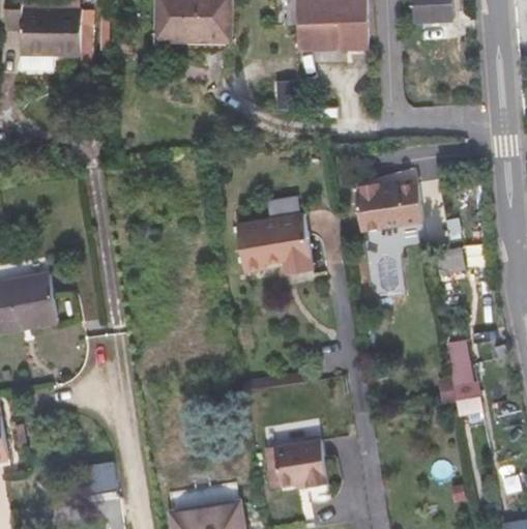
[(81,9),(57,9),(57,0),(4,0),(4,31),(20,31),(20,56),(81,57),(81,55),(81,40),(81,9)]
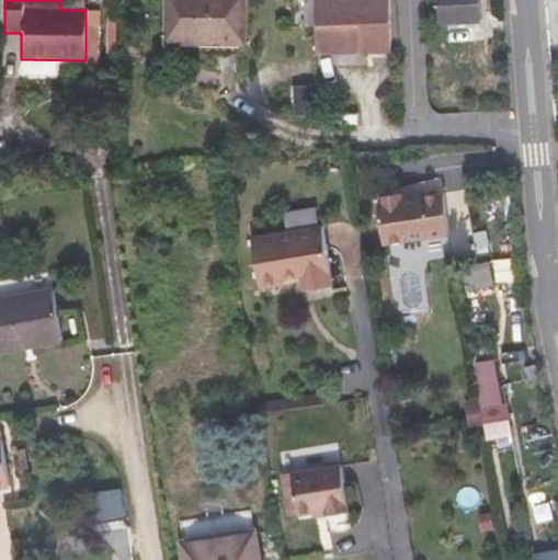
[(194,40),(243,40),(243,0),(164,0),(164,43),(194,44),(194,40)]
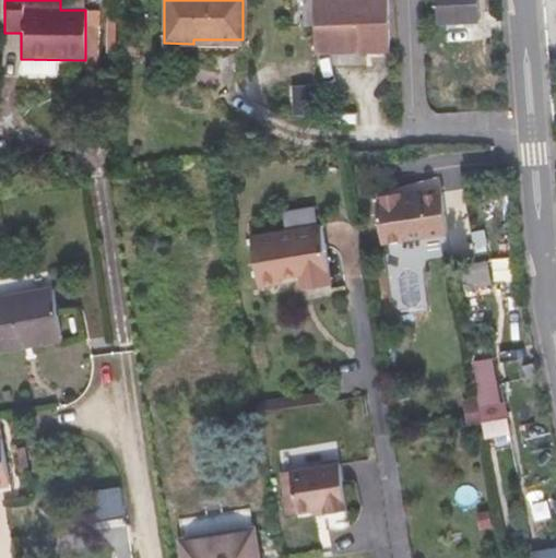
[(298,0),(286,0),(288,27),(300,25),(298,0)]
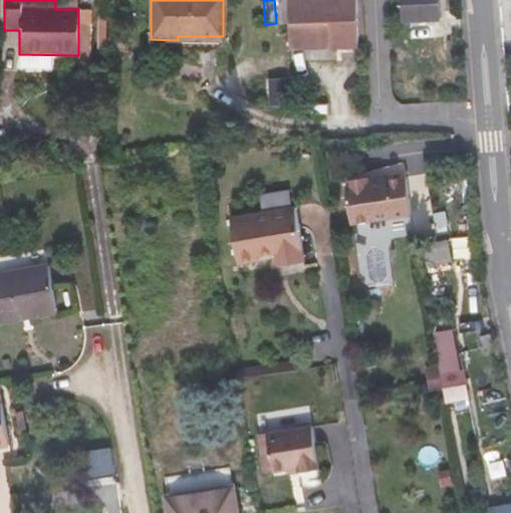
[(285,0),(286,23),(328,21),(329,48),(356,47),(353,0),(285,0)]
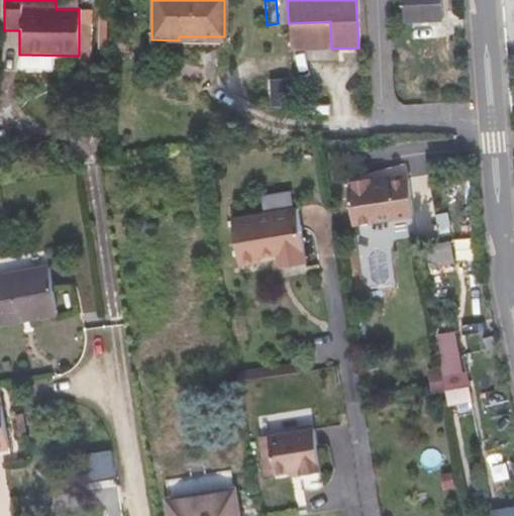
[(402,0),(403,20),(441,19),(440,0),(402,0)]
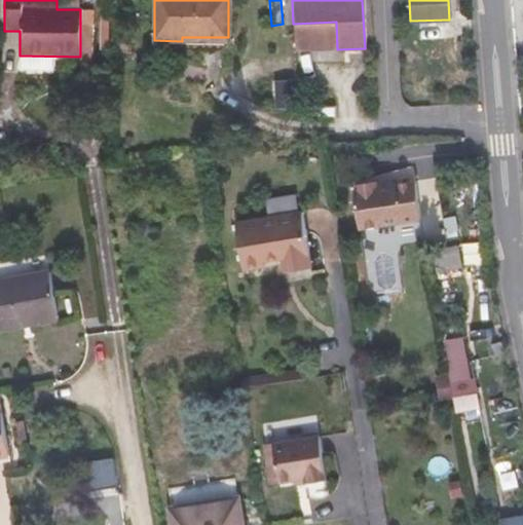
[(293,24),(293,50),(337,49),(336,22),(293,24)]
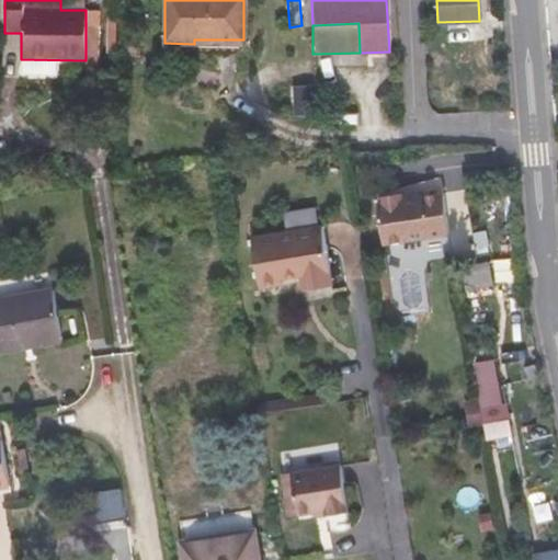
[(138,37),(125,36),(125,57),(137,58),(138,37)]
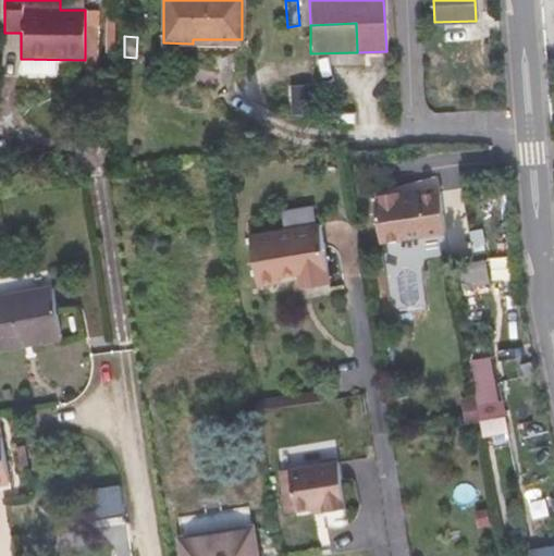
[(85,42),(85,58),(96,58),(96,44),(85,42)]
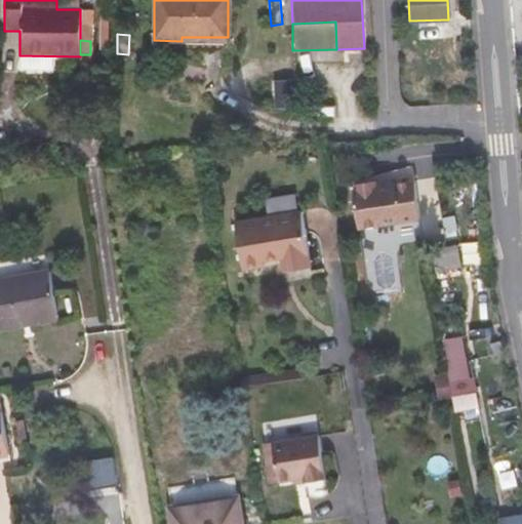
[(350,191),(357,231),(419,220),(413,180),(375,186),(374,180),(353,185),(354,190),(350,191)]
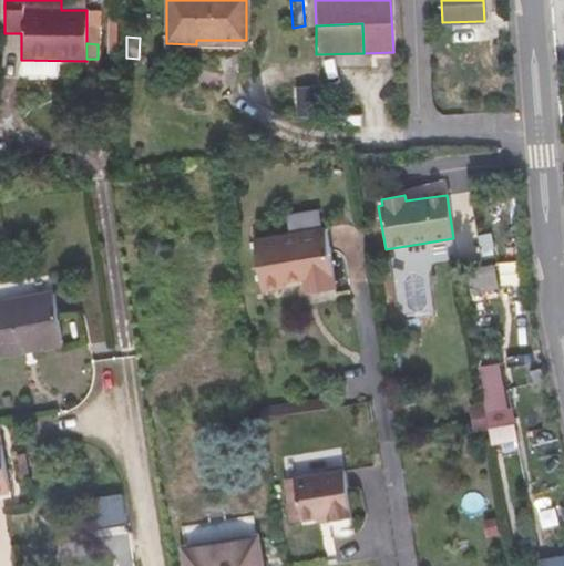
[(252,242),(260,290),(285,286),(284,281),(304,278),(305,288),(334,283),(324,228),(252,242)]
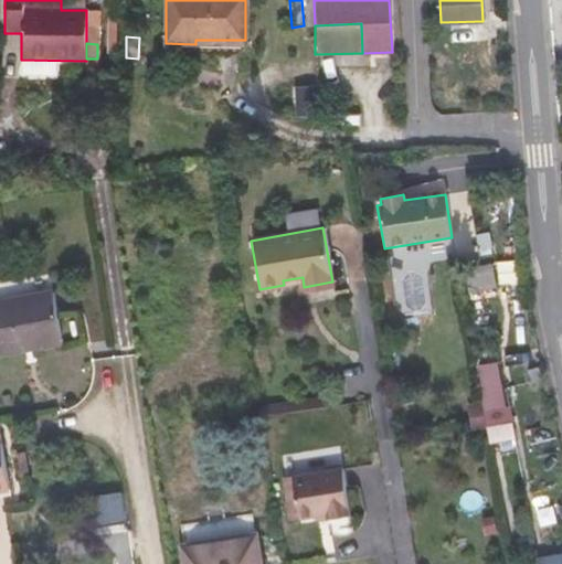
[(491,265),(480,267),(485,289),(496,287),(491,265)]
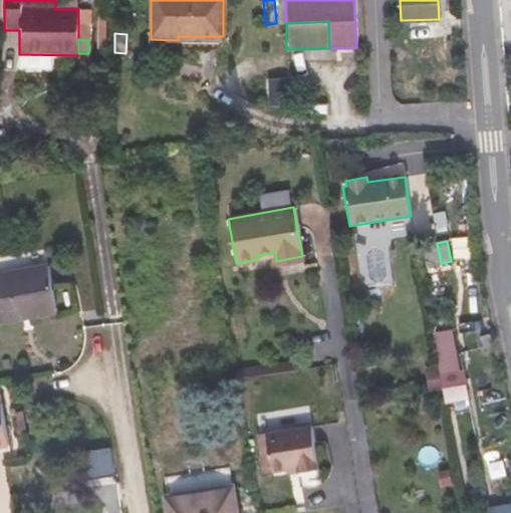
[(426,266),(441,263),(437,243),(422,246),(426,266)]
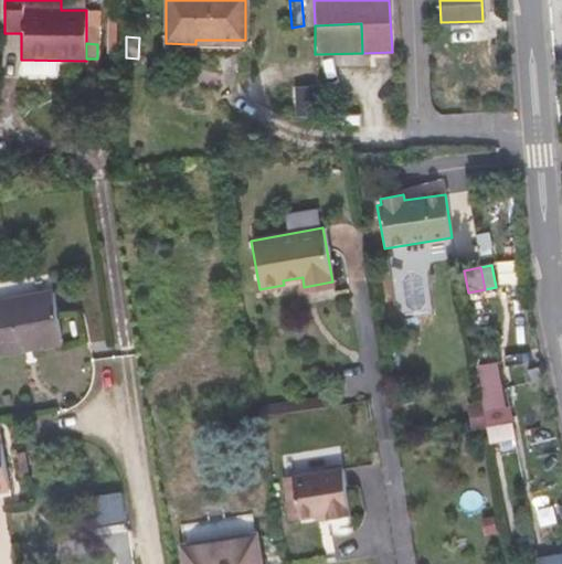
[(496,287),(485,289),(487,299),(498,298),(496,287)]
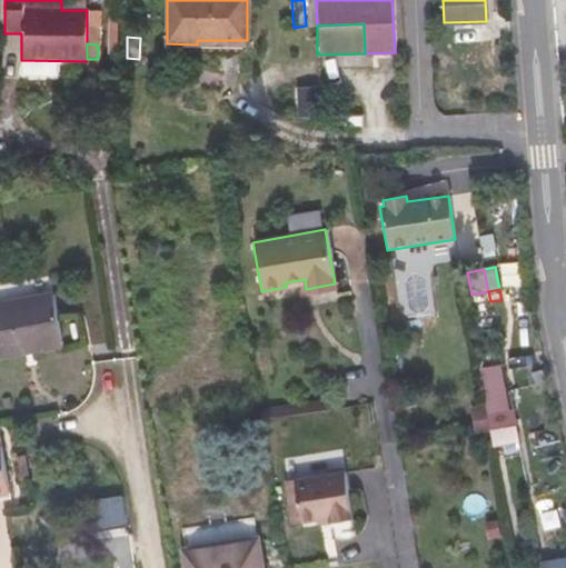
[(62,344),(51,290),(0,299),(0,360),(25,356),(23,350),(62,344)]
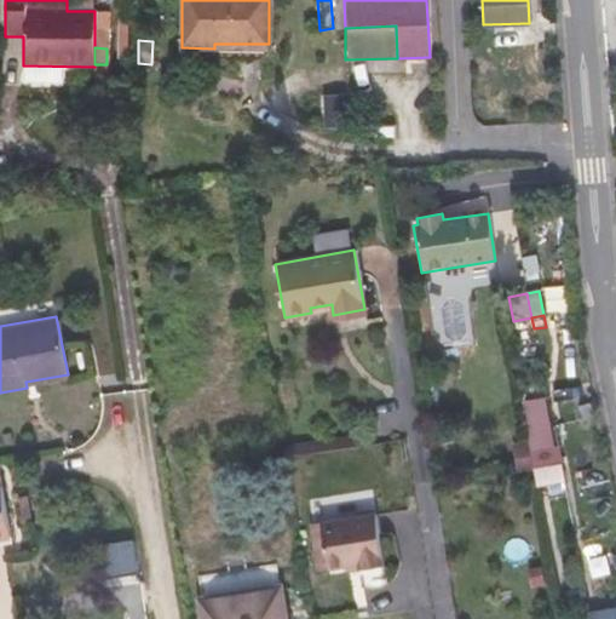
[(514,332),(534,328),(531,317),(513,321),(514,332)]
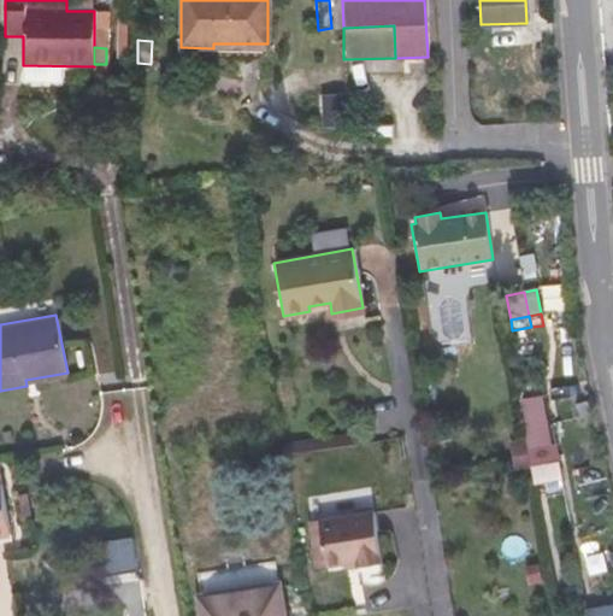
[(518,397),(520,411),(543,408),(541,393),(518,397)]
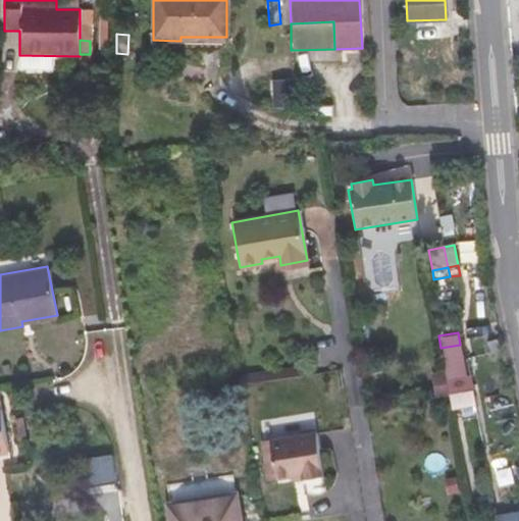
[(450,396),(452,407),(472,403),(470,394),(468,394),(460,345),(440,348),(450,396)]
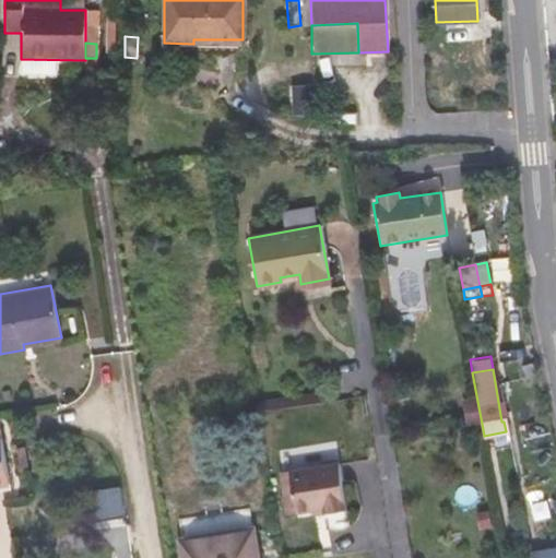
[(475,399),(460,402),(465,427),(480,425),(475,399)]
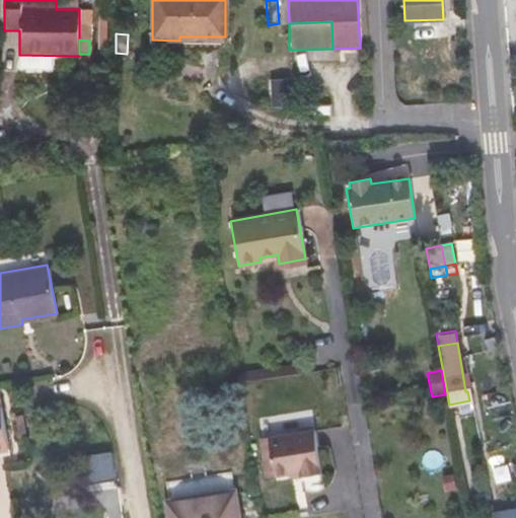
[(0,405),(0,450),(8,448),(0,405)]
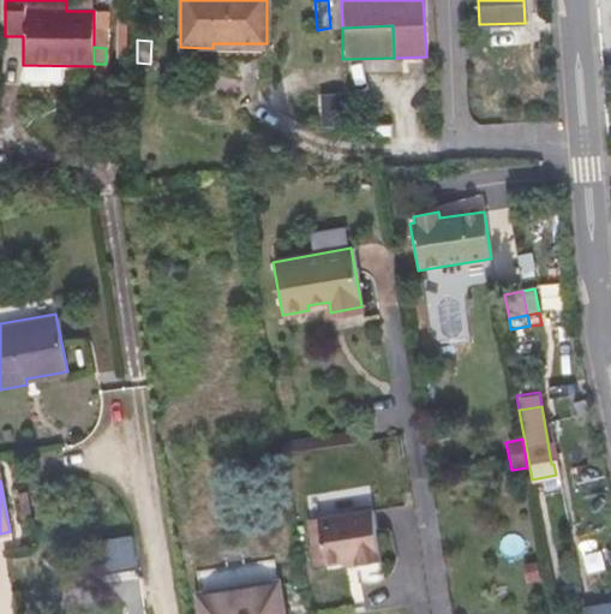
[(371,511),(318,519),(325,565),(355,560),(357,565),(379,561),(371,511)]
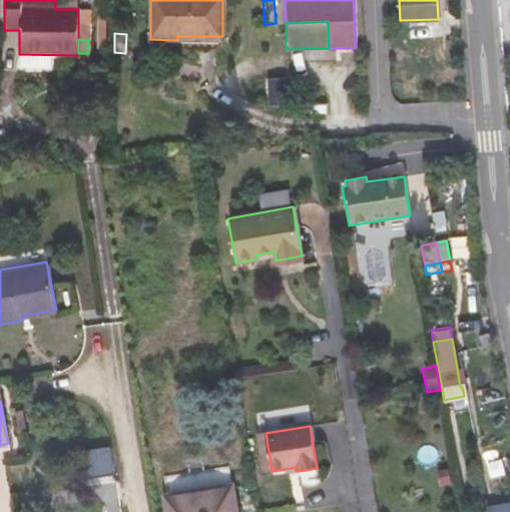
[(165,496),(167,511),(234,511),(230,486),(165,496)]
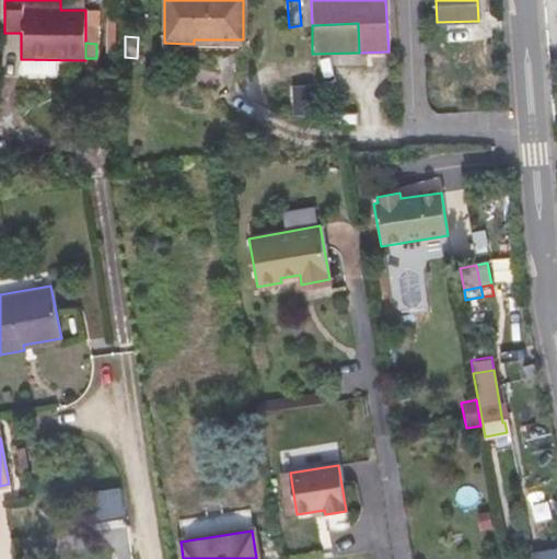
[(532,556),(532,558),(556,558),(556,542),(546,544),(547,554),(532,556)]
